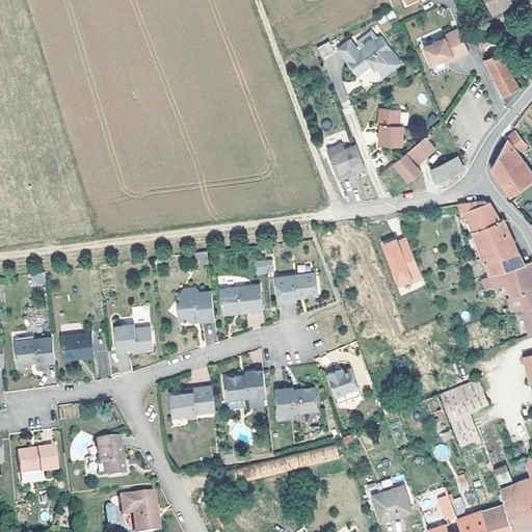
[(482,0),(488,12),(510,2),(508,0),(482,0)]
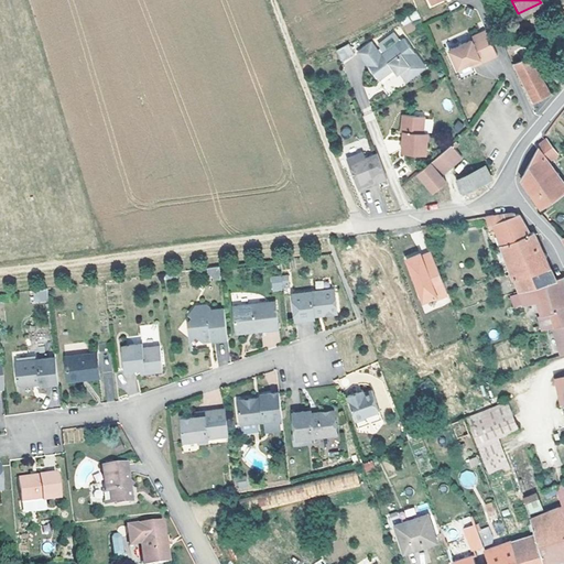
[(380,40),(387,49),(402,36),(396,28),(380,40)]
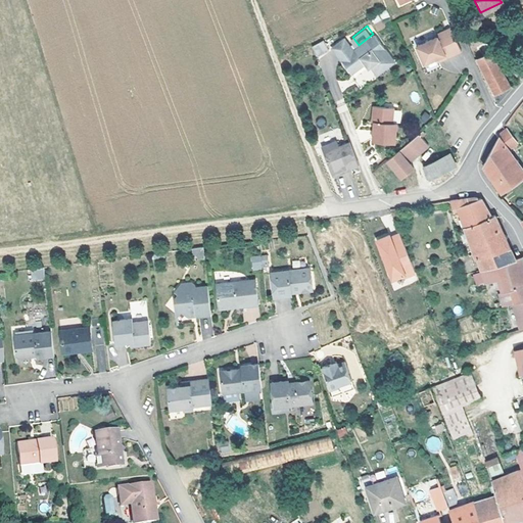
[(435,37),(415,46),(423,63),(437,56),(441,54),(443,57),(460,50),(448,27),(434,34),(435,37)]
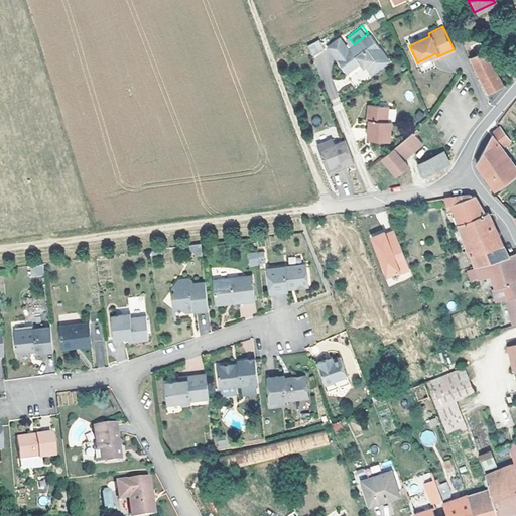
[(346,70),(359,59),(362,57),(366,61),(372,70),(389,56),(370,32),(368,33),(354,44),(350,46),(341,35),(328,45),(346,70)]
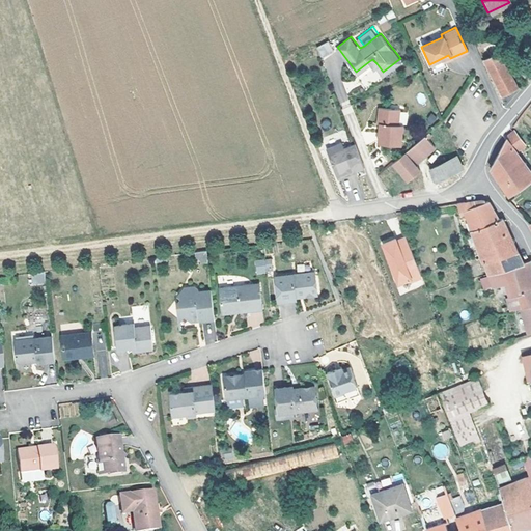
[(331,48),(327,37),(314,44),(319,53),(331,48)]
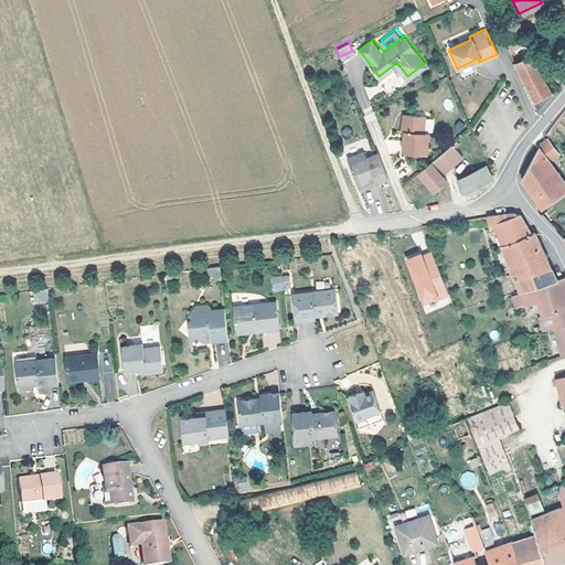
[(519,60),(529,54),(523,42),(512,48),(519,60)]
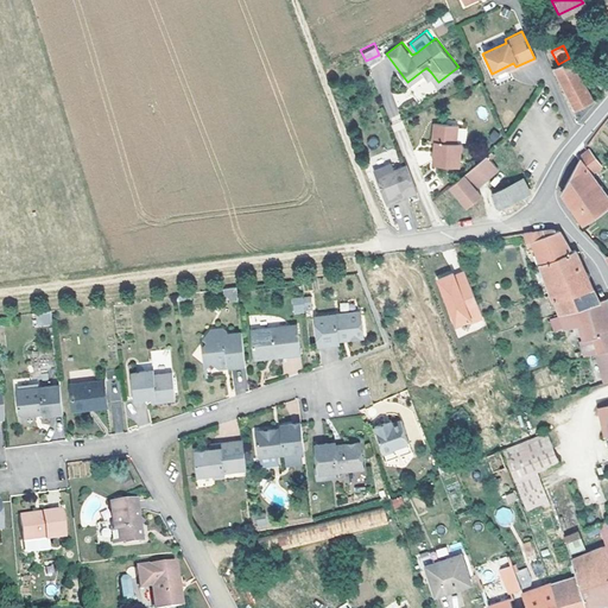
[(574,109),(590,101),(587,94),(581,82),(569,58),(558,64),(550,68),(574,109)]
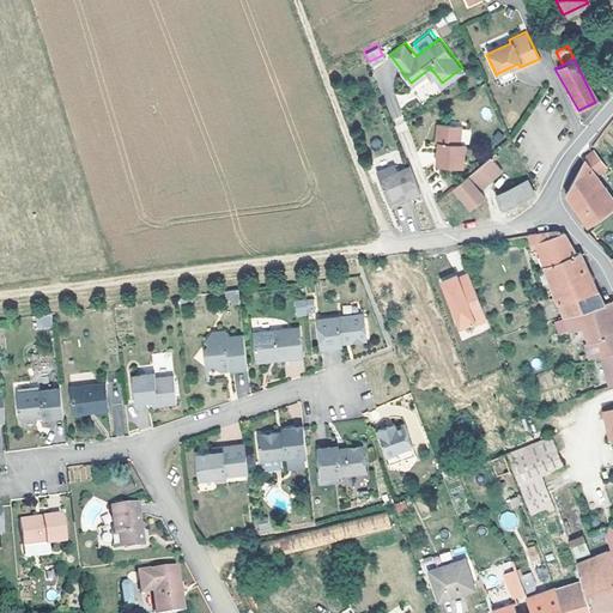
[(593,79),(586,83),(592,95),(599,91),(593,79)]
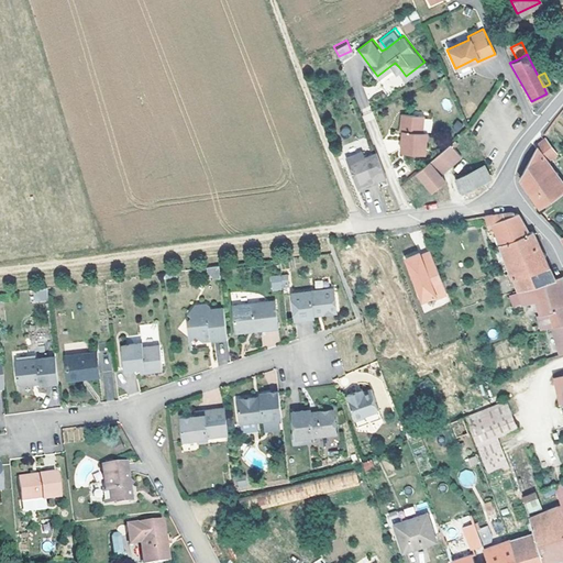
[(424,151),(427,130),(421,129),(422,112),(401,111),(399,128),(403,129),(401,150),(424,151)]
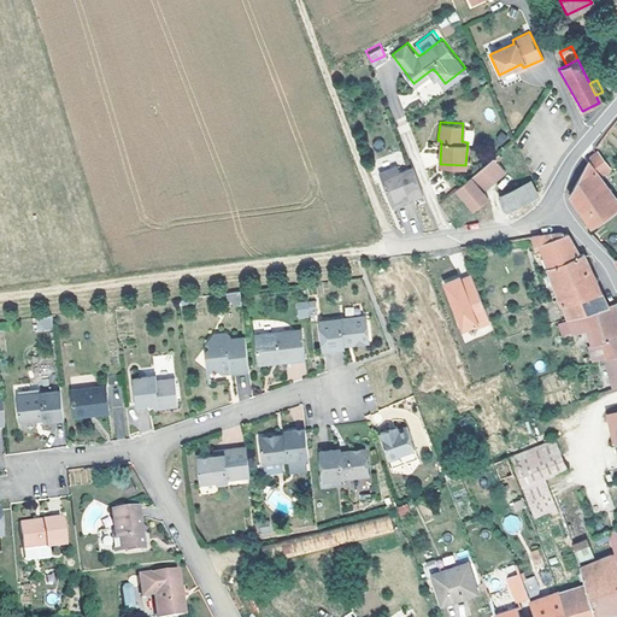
[(609,170),(597,152),(586,159),(568,193),(576,206),(589,227),(616,210),(595,182),(600,180),(598,177),(609,170)]
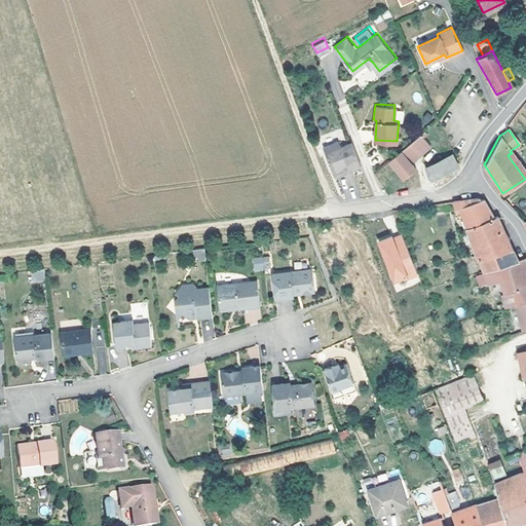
[(431,143),(424,134),(422,130),(388,159),(404,177),(416,167),(411,160),(431,143)]
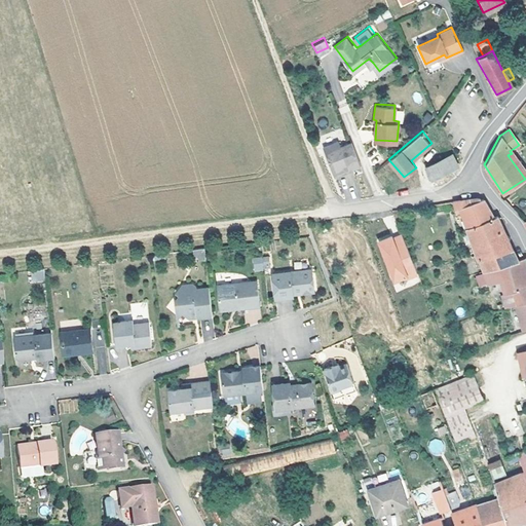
[(359,163),(349,141),(339,145),(337,139),(321,146),(333,175),(359,163)]
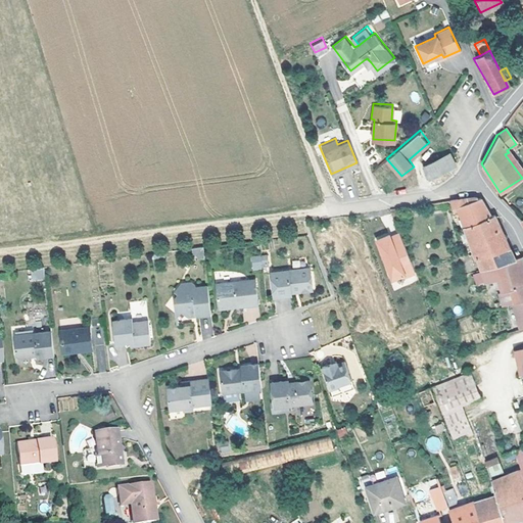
[(522,177),(522,171),(509,152),(505,154),(522,178),(522,177)]
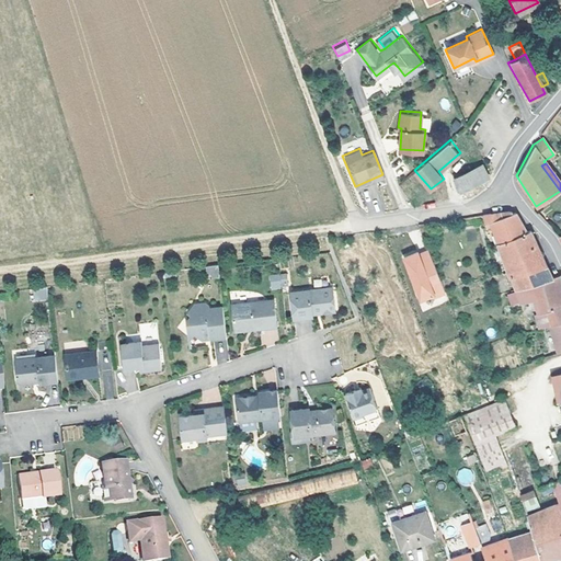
[(480,164),(465,172),(470,185),(487,179),(480,164)]
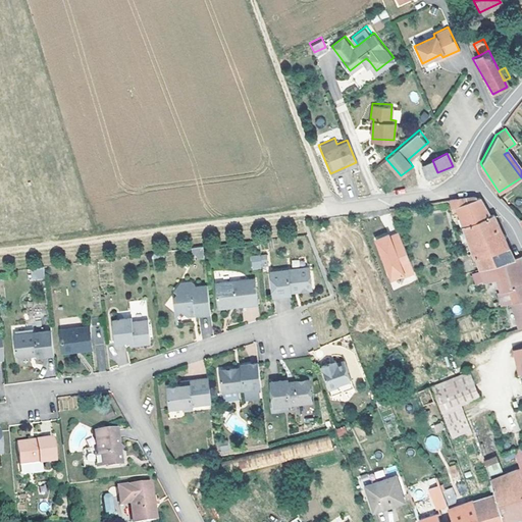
[(437,172),(432,160),(420,165),(426,177),(437,172)]
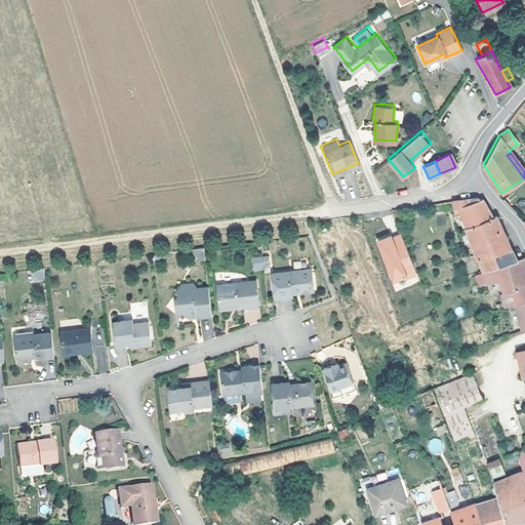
[(467,229),(490,217),(485,207),(480,198),(474,201),(472,197),(448,201),(452,210),(458,207),(467,229)]
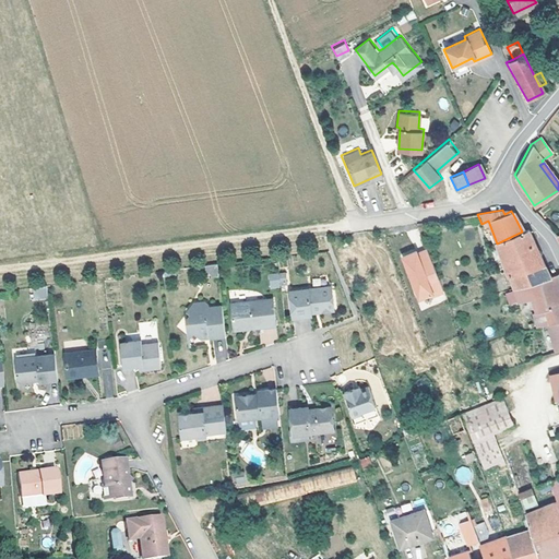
[(513,284),(514,287),(548,277),(538,257),(526,229),(522,232),(497,244),(503,260),(501,261),(502,264),(504,263),(507,268),(501,270),(504,277),(509,275),(513,284)]
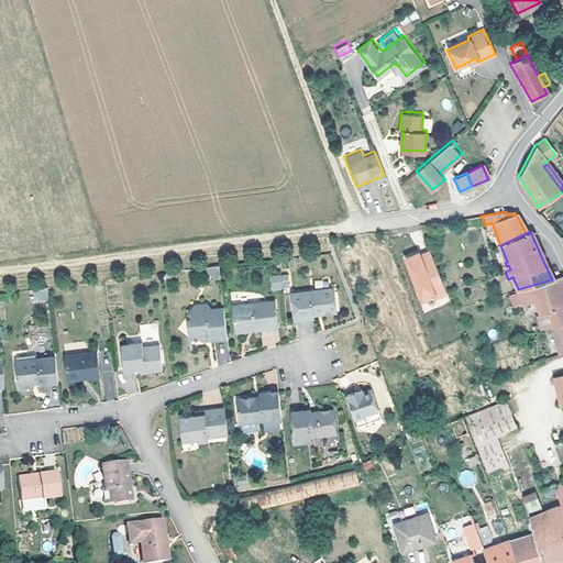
[(404,258),(420,306),(446,296),(430,250),(404,258)]
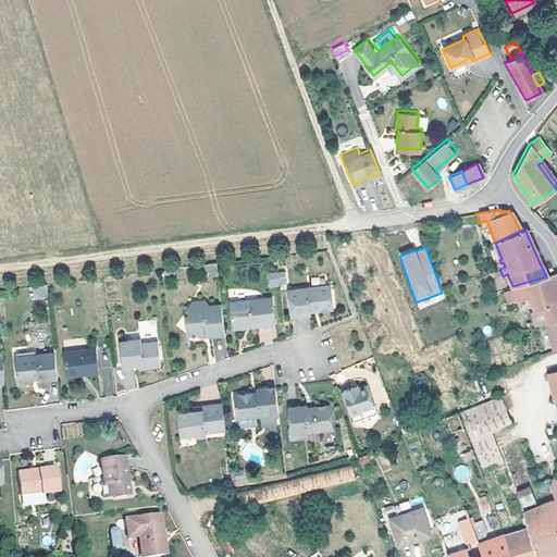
[(215,275),(214,263),(202,264),(202,271),(209,270),(209,276),(215,275)]
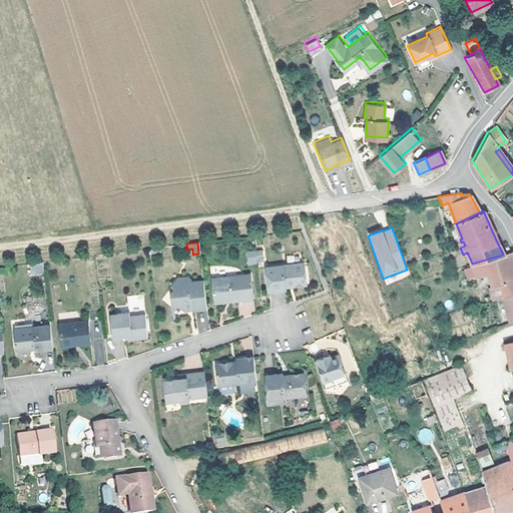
[(512,258),(511,251),(503,254),(472,264),(476,276),(486,273),(491,288),(499,285),(506,283),(510,294),(512,293),(512,258)]
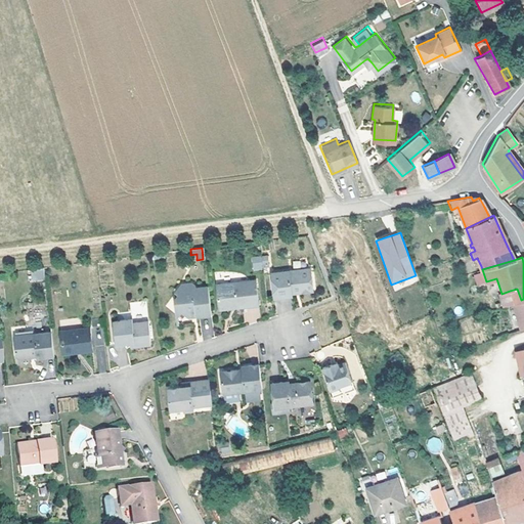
[(291,291),(291,290),(297,289),(298,292),(311,289),(308,267),(270,272),(273,297),(291,295),(291,292),(291,291)]
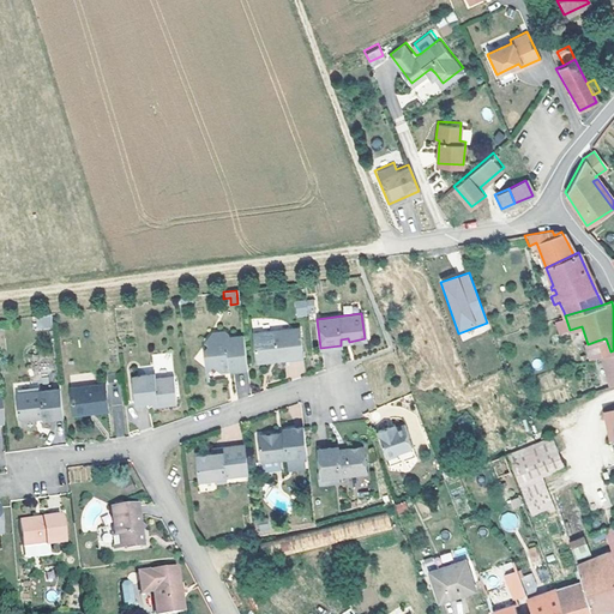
[(36,329),(52,327),(49,315),(35,317),(36,329)]
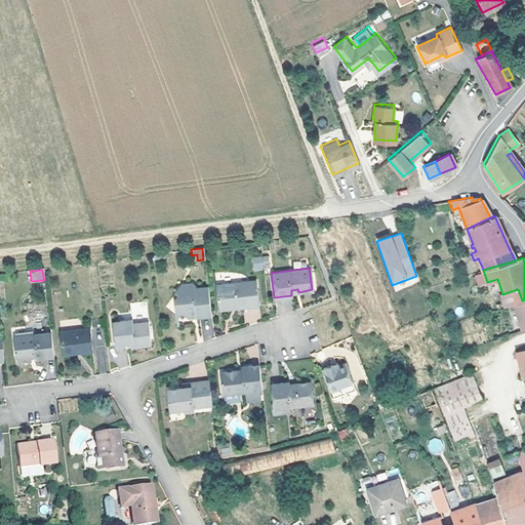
[(218,309),(230,308),(230,305),(235,304),(235,307),(258,304),(255,280),(215,285),(218,309)]
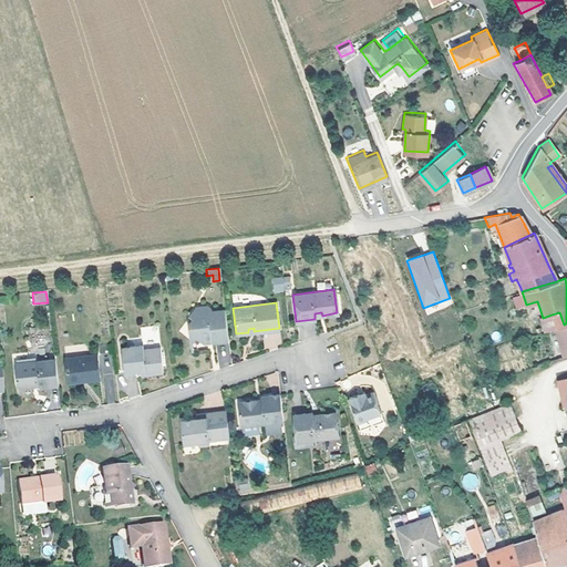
[(227,340),(224,310),(209,311),(209,308),(205,306),(194,308),(188,315),(192,317),(186,325),(192,329),(189,333),(203,343),(205,339),(209,338),(214,341),(227,340)]
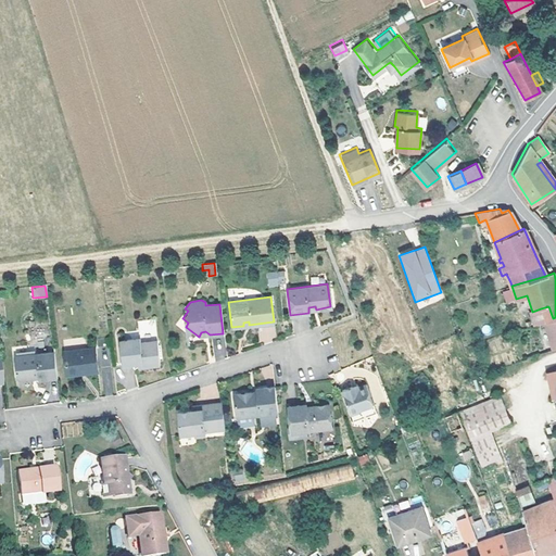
[(544,320),(553,318),(548,306),(541,308),(544,320)]
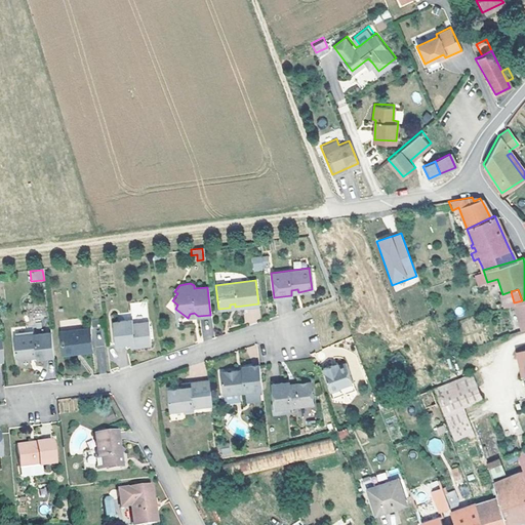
[(524,328),(524,299),(522,300),(514,303),(513,304),(521,330),(524,328)]
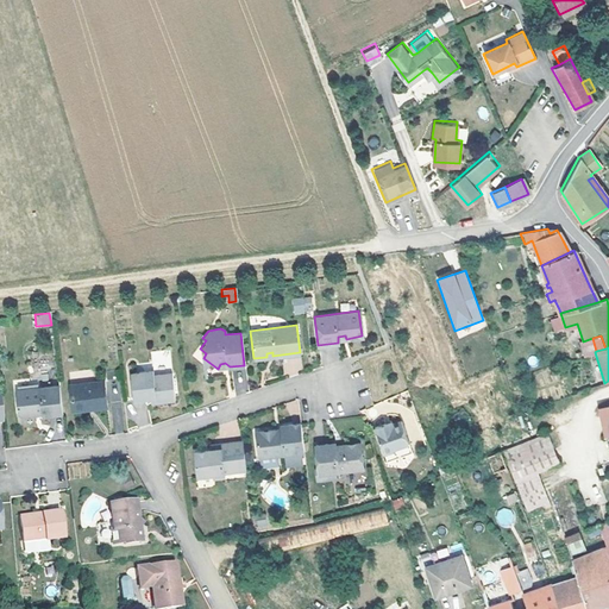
[(301,359),(283,359),(283,374),(301,374),(301,359)]
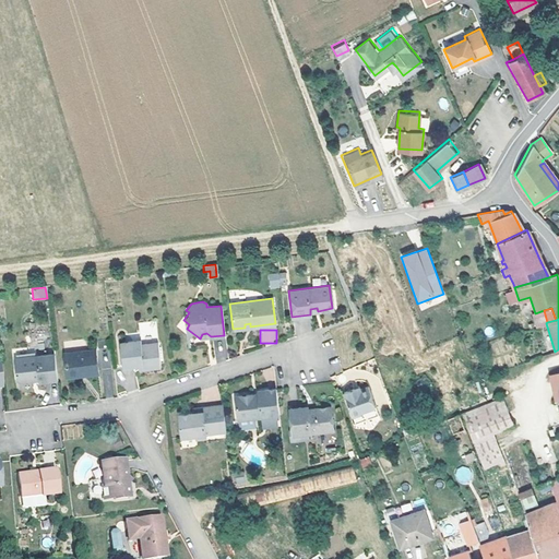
[(147,368),(161,366),(157,341),(141,343),(141,340),(120,343),(123,367),(140,365),(147,364),(147,368)]
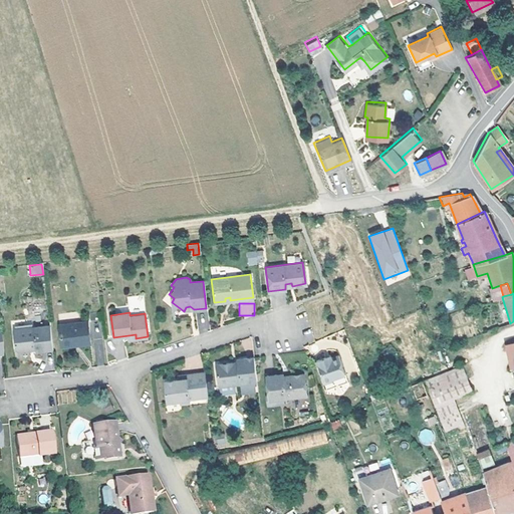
[(89,339),(86,322),(58,325),(60,346),(74,345),(73,341),(89,339)]
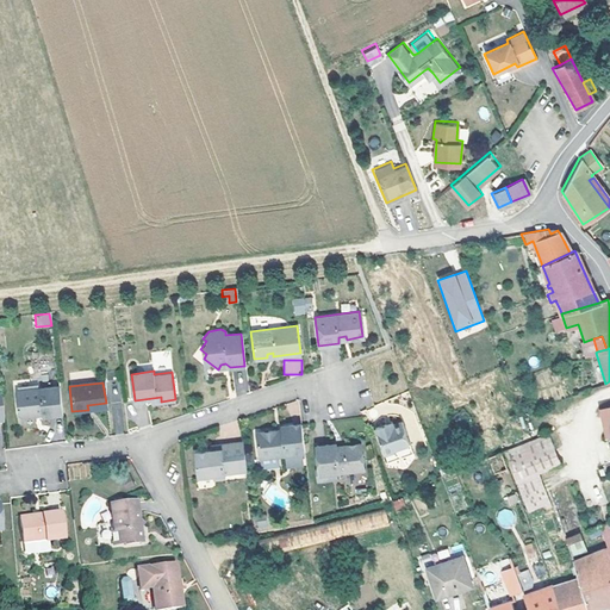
[(14,393),(17,415),(20,418),(35,417),(33,414),(41,412),(41,416),(42,418),(62,416),(58,387),(14,393)]
